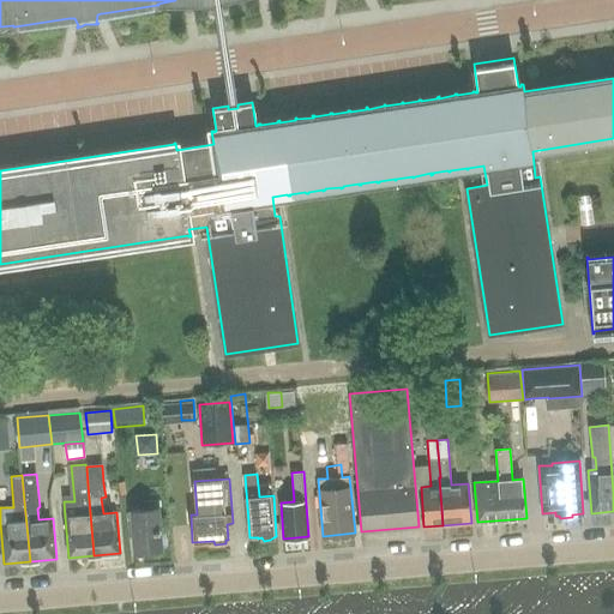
[(134,552),(161,549),(157,509),(131,511),(134,552)]
